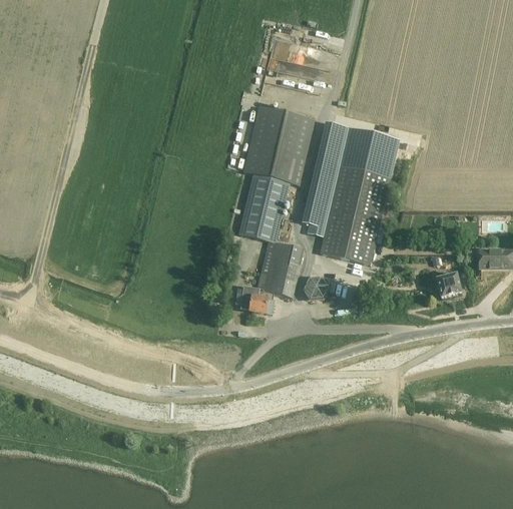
[(315,118),(259,105),(243,170),(253,173),(239,233),(268,240),(275,241),(290,181),(299,184),(315,118)]
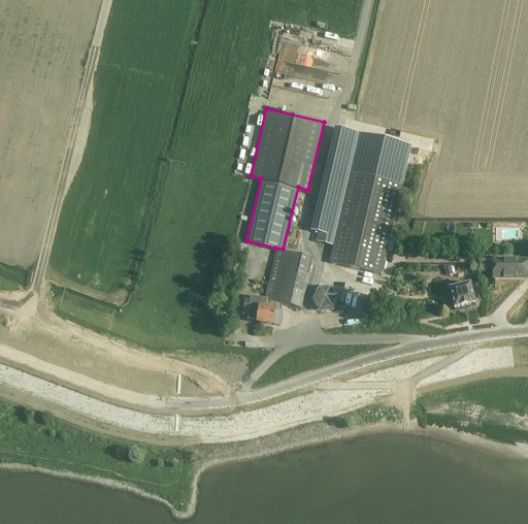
[(333,241),(329,260),(381,271),(387,247),(390,233),(402,183),(401,183),(410,143),(359,132),(350,170),(333,241)]
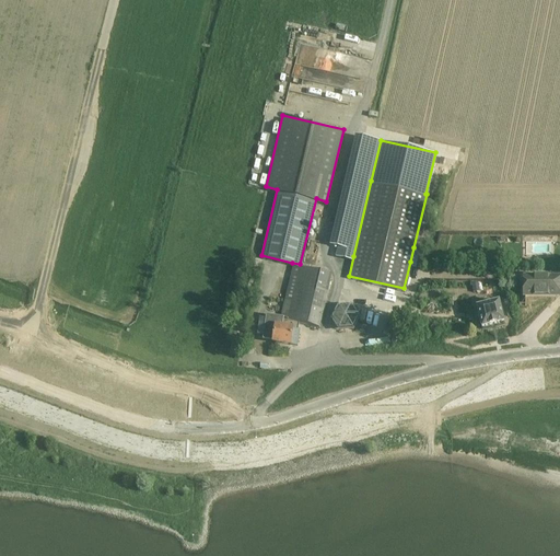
[(331,271),(300,264),(292,263),(286,296),(281,315),(266,312),(263,335),(273,336),(273,338),(291,342),(292,326),(298,327),(299,320),(319,325),(331,271)]
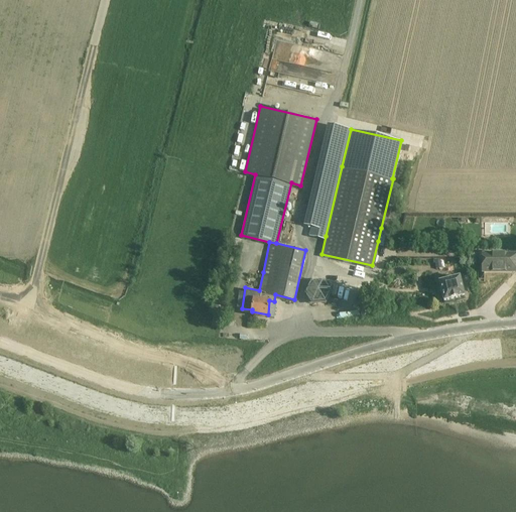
[(515,253),(513,254),(484,254),(484,269),(515,269),(515,253)]
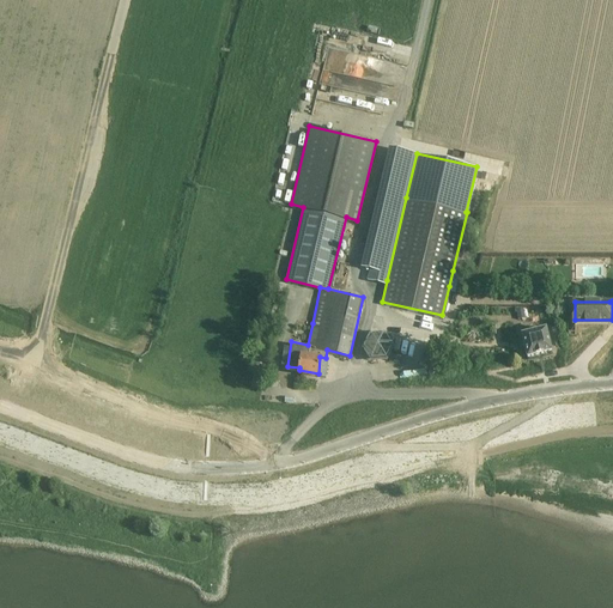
[(546,327),(522,333),(528,356),(552,350),(546,327)]
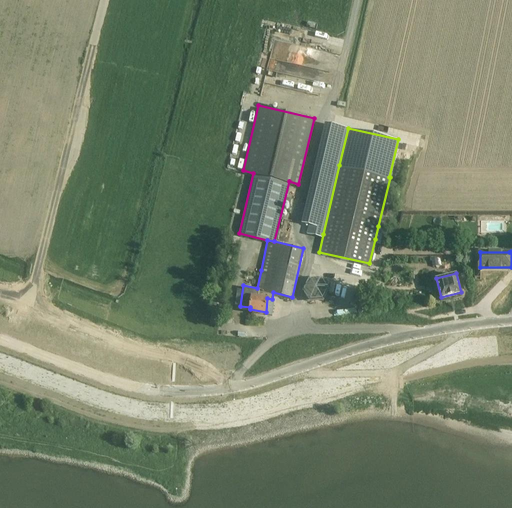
[(333,277),(305,277),(305,298),(332,299),(333,277)]
